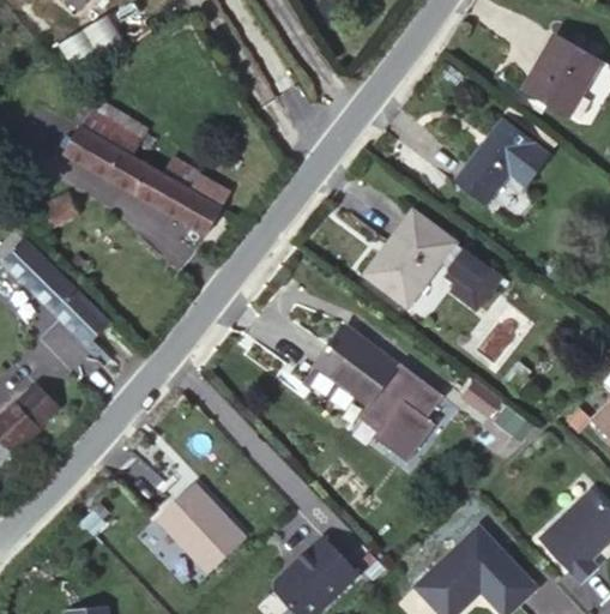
[(58,0),(74,11),(82,0),(58,0)]
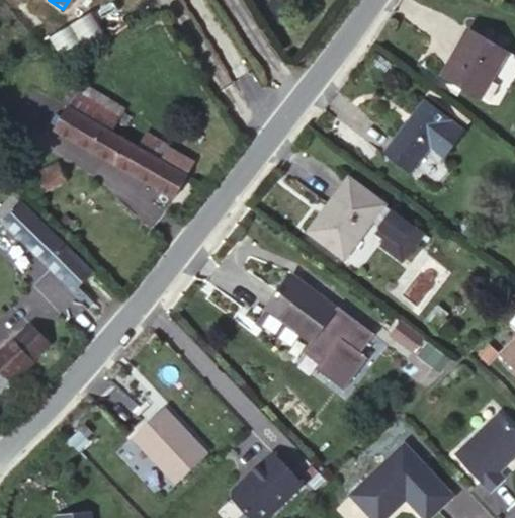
[(63,61),(106,40),(93,13),(50,33),(63,61)]
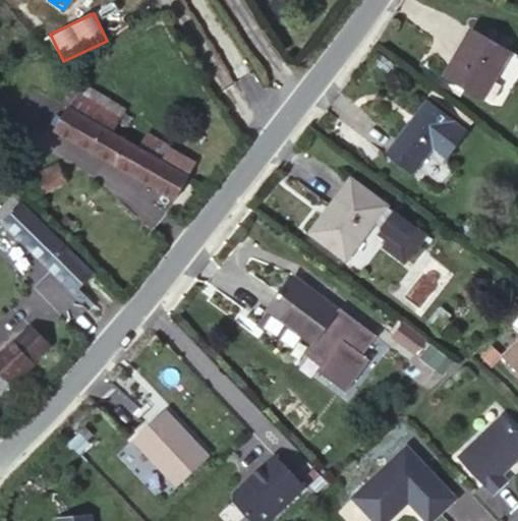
[(508,51),(469,29),(443,76),(479,99),(508,51)]
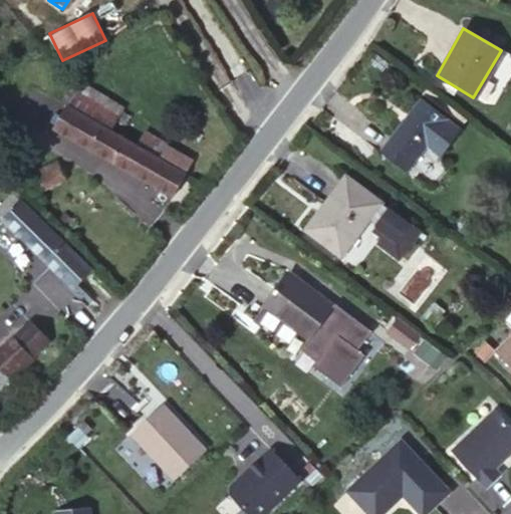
[(73,93),(64,107),(155,161),(163,148),(164,146),(73,93)]
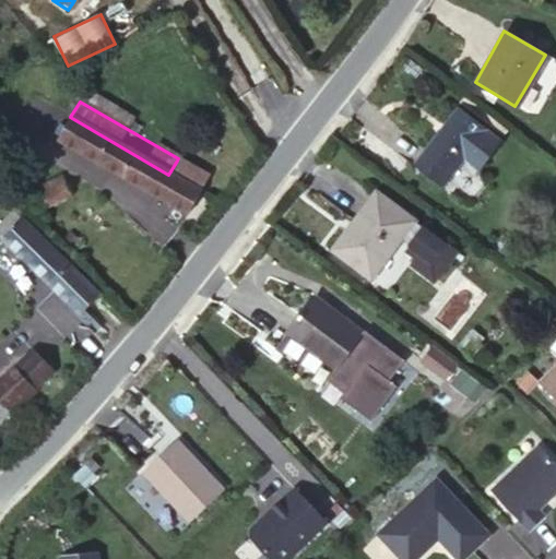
[(497,140),(456,108),(413,164),(441,185),(462,158),(475,169),(497,140)]
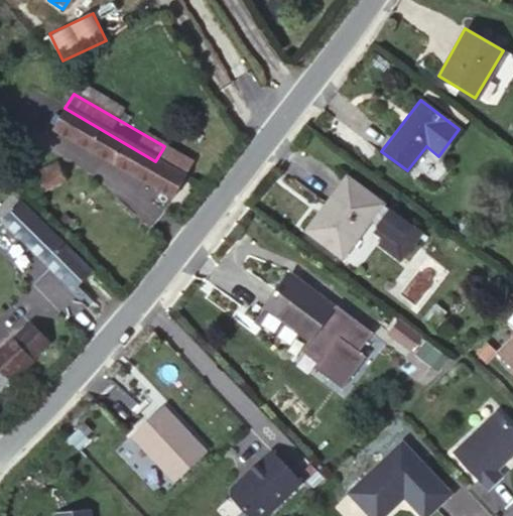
[(155,161),(65,108),(52,129),(168,198),(180,176),(155,161)]
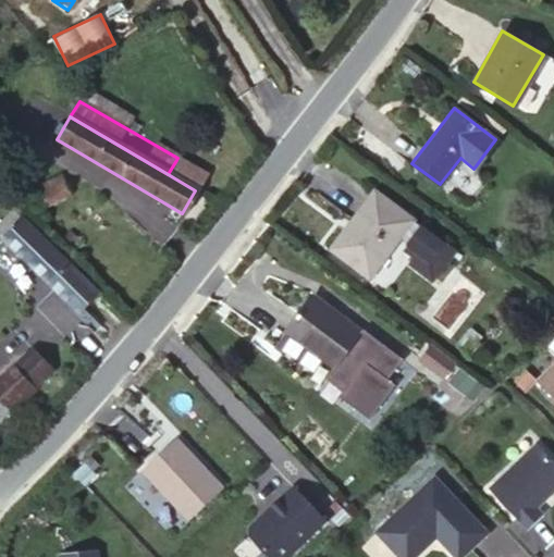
[(204,176),(176,160),(168,174),(195,190),(204,176)]
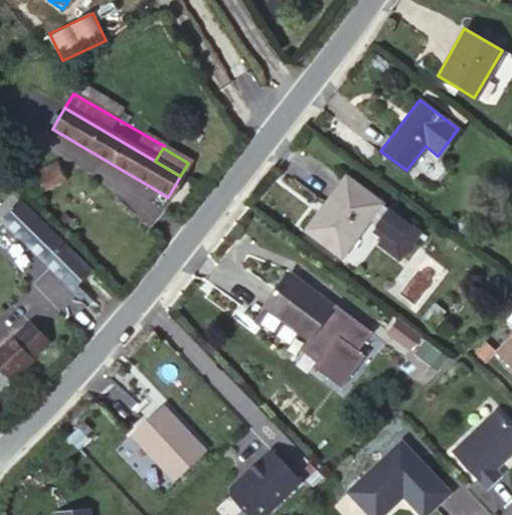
[(54,169),(27,184),(32,194),(43,188),(61,180),(54,169)]
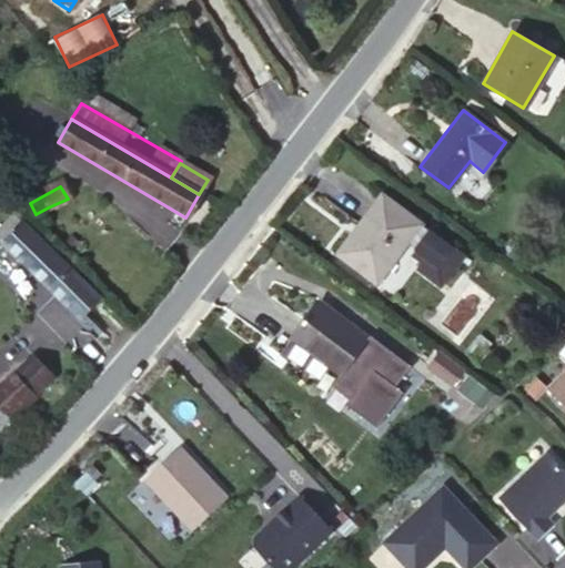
[(420,224),(381,194),(336,254),(374,283),(407,239),(420,224)]
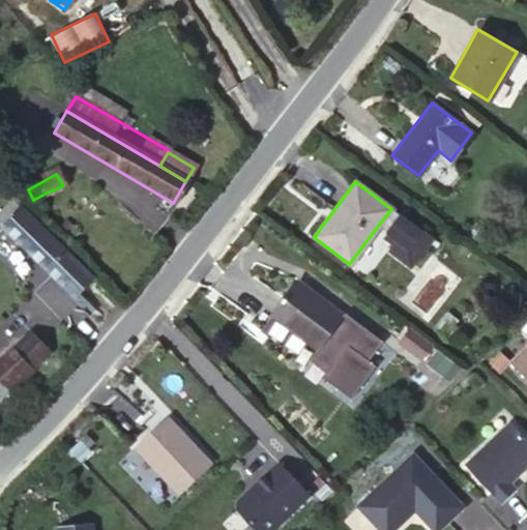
[(90,278),(12,200),(0,213),(0,219),(5,225),(2,228),(71,296),(90,278)]
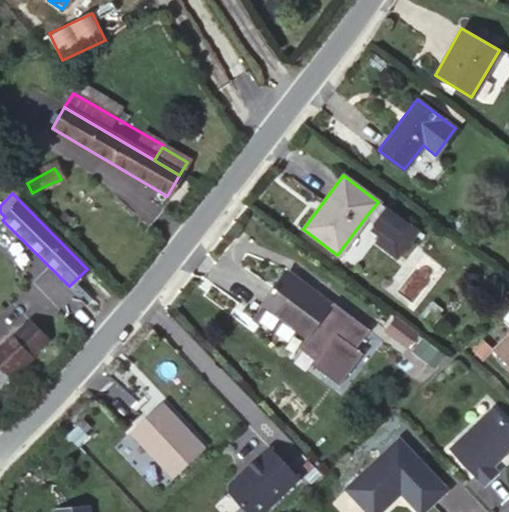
[(378,202),(367,215),(375,221),(373,225),(370,230),(378,236),(373,242),(393,256),(393,255),(398,255),(399,256),(416,231),(378,202)]
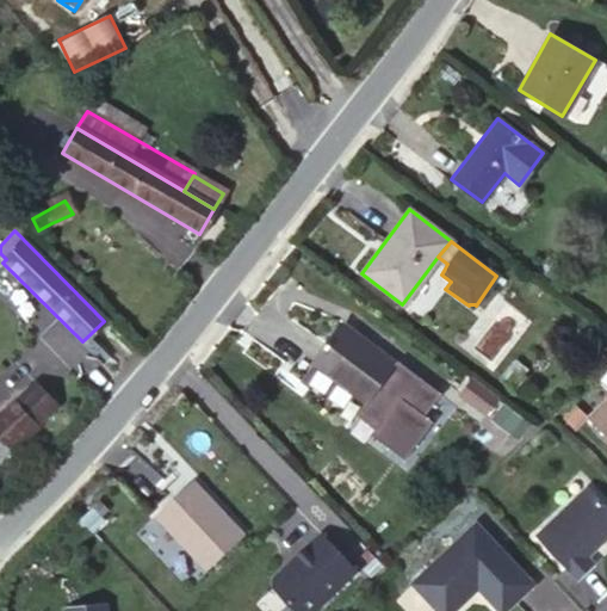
[(340,325),(301,377),(353,418),(354,415),(375,430),(370,436),(402,460),(431,423),(422,417),(438,395),(395,363),(392,364),(340,325)]
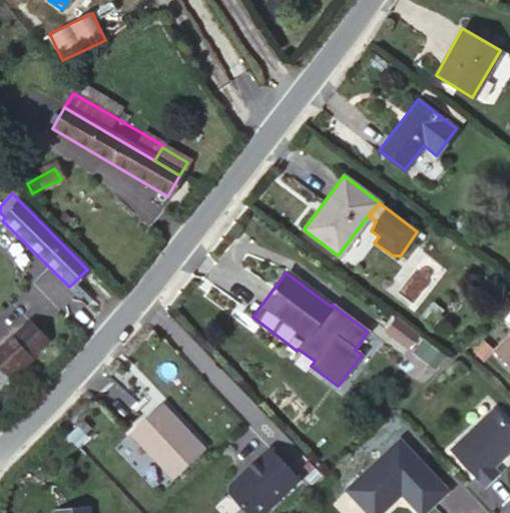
[(446,311),(433,302),(420,319),(433,328),(446,311)]
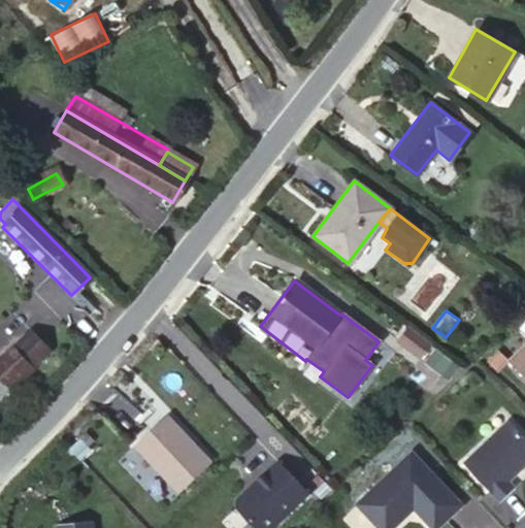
[(1,340),(8,350),(28,331),(20,322),(1,340)]
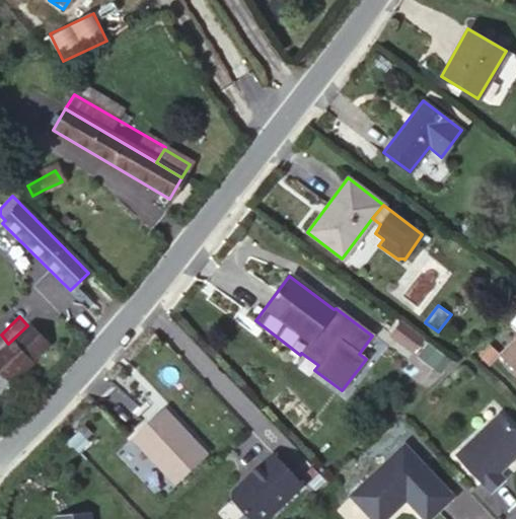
[(418,335),(401,322),(392,335),(409,347),(418,335)]
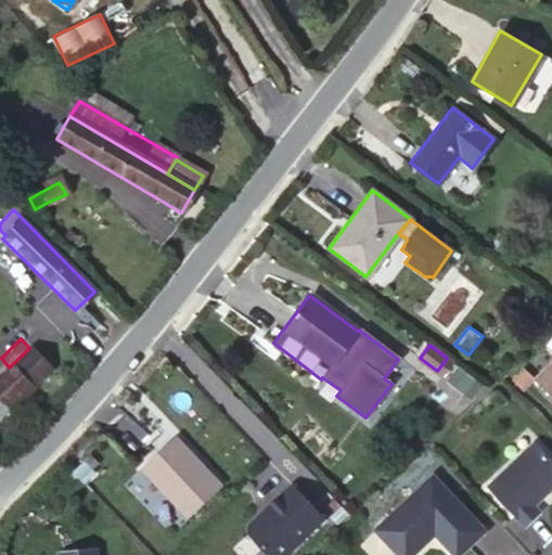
[(0,414),(48,370),(29,348),(9,368),(0,375),(0,414)]
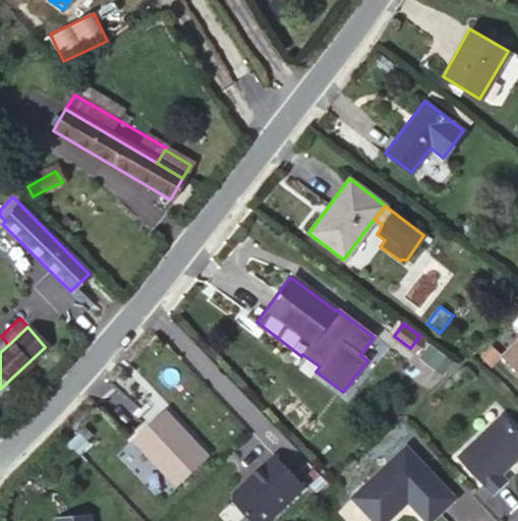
[(517,335),(501,352),(517,370),(517,335)]
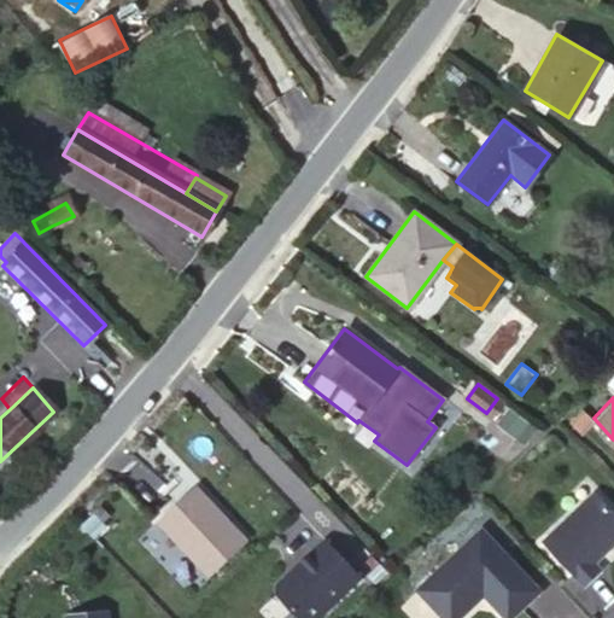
[(502,402),(497,398),(486,413),(491,417),(502,402)]
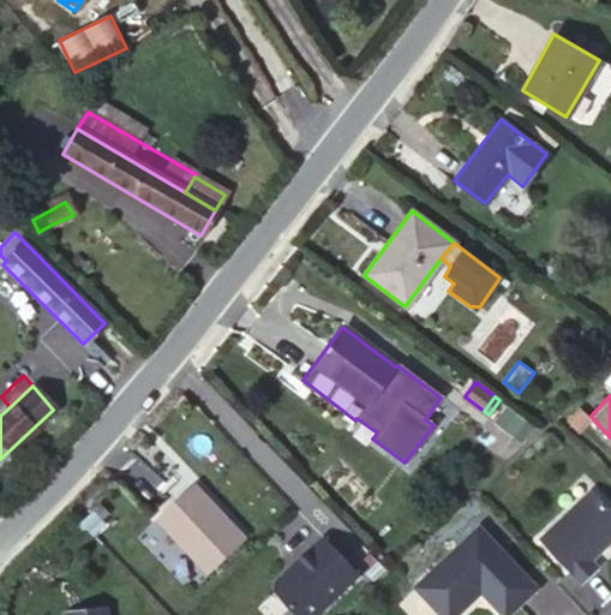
[(243,538),(193,484),(155,518),(207,573),(243,538)]
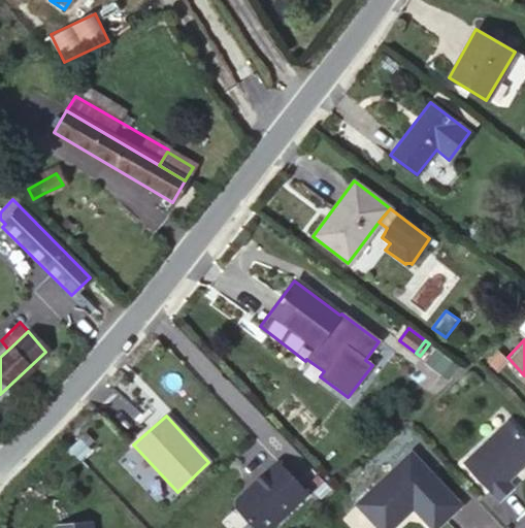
[(524,440),(513,427),(467,469),(496,500),(511,487),(504,481),(524,461),(524,440)]
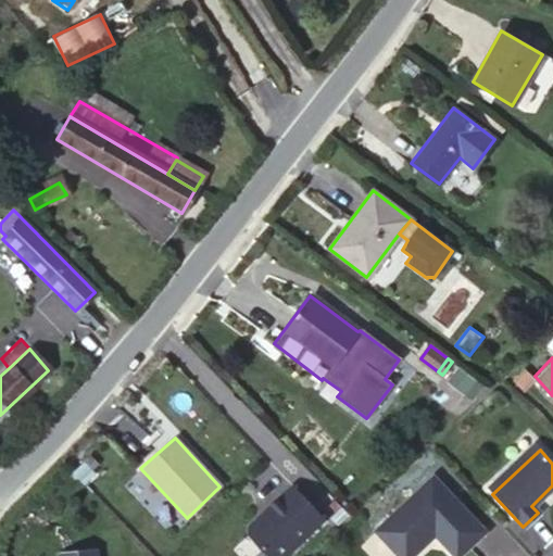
[(460,555),(485,532),(432,476),(374,530),(398,555),(410,555),(434,534),(454,555),(460,555)]
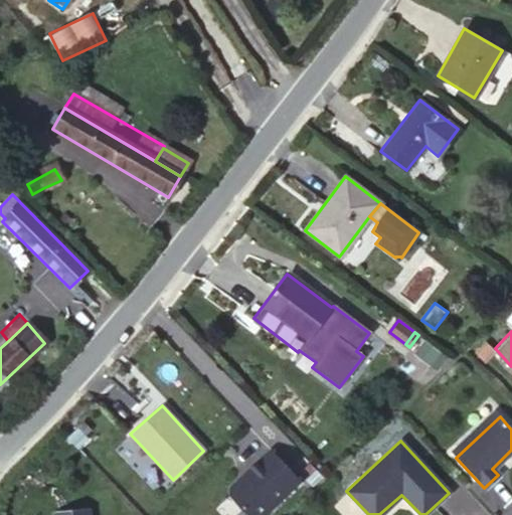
[(262,514),(299,481),(269,450),(246,471),(248,473),(240,480),(239,478),(228,488),(228,495),(246,514),(262,514)]
